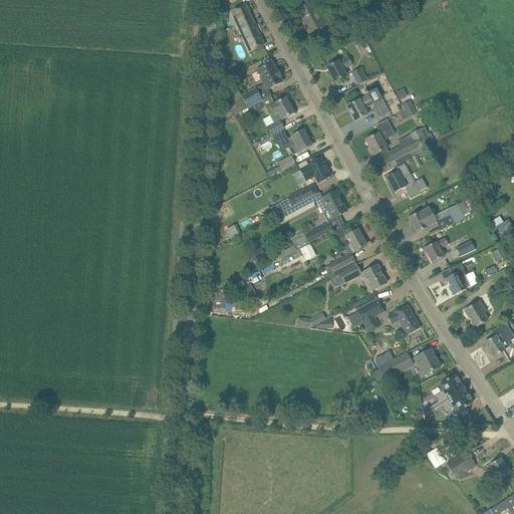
[(322,42),(333,37),(326,24),(323,25),(312,3),(296,11),(297,12),(298,11),(306,25),(304,26),(308,34),(316,30),(322,42)]
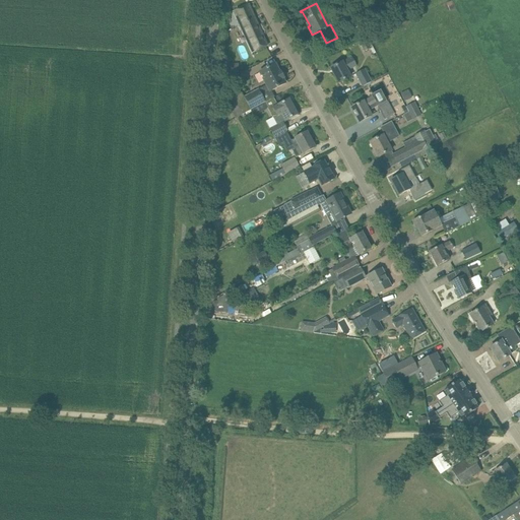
[(248,5),(234,11),(252,53),(267,47),(248,5)]
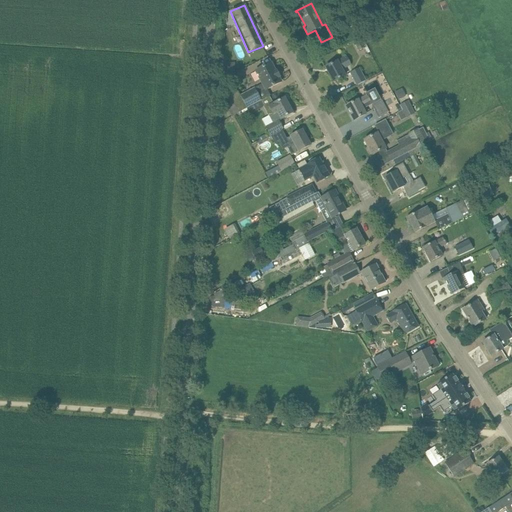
[(366,47),(362,38),(354,42),(358,51),(366,47)]
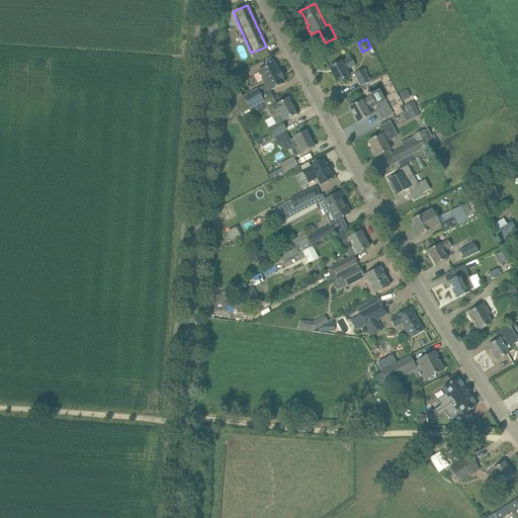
[(337,83),(346,78),(349,77),(345,70),(354,65),(350,58),(338,64),(329,68),(337,83)]
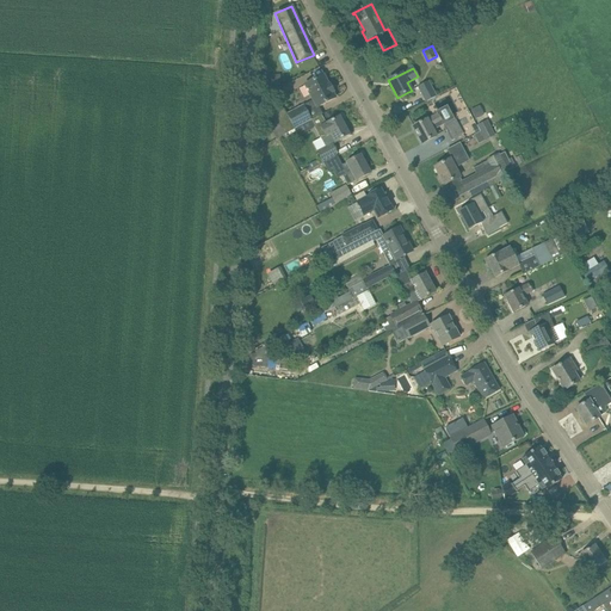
[(279,137),(295,129),(312,119),(308,112),(318,107),(325,104),(335,98),(332,92),(333,92),(329,85),(328,86),(322,75),(304,85),(313,100),(303,105),(303,104),(287,113),(284,110),(273,116),(278,125),(273,127),(279,137)]
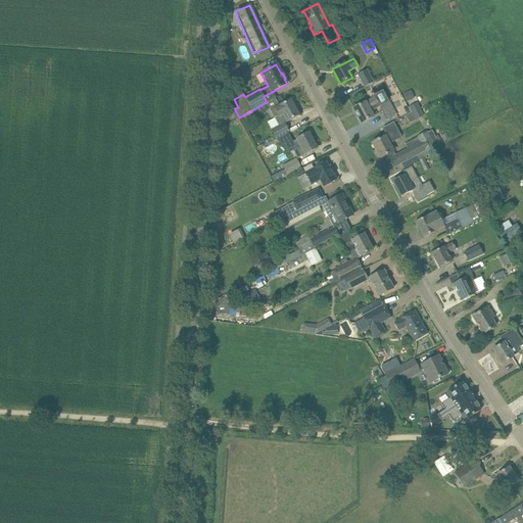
[(364,88),(374,83),(367,69),(357,75),(364,88)]
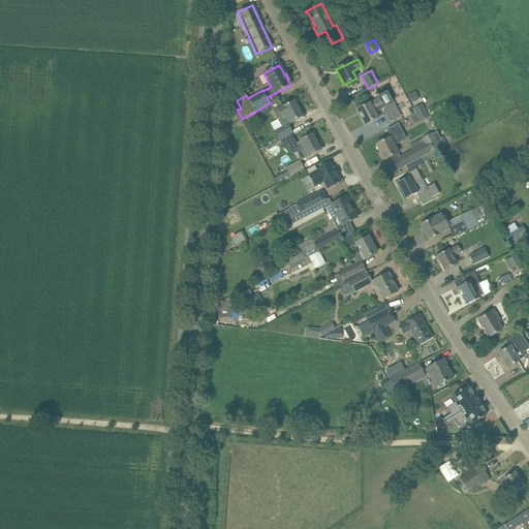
[(418,99),(414,92),(407,95),(411,103),(418,99)]
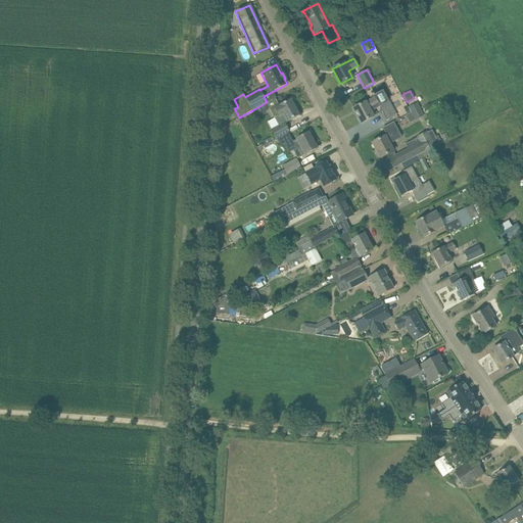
[(365,102),(363,103),(353,108),(362,123),(370,119),(373,116),(369,109),(378,104),(374,97),(366,102),(365,102)]
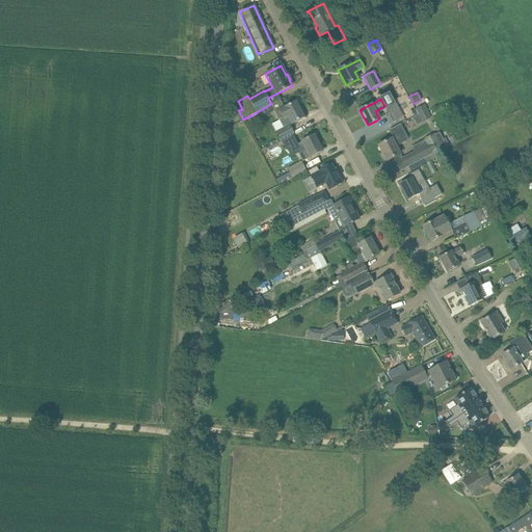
[(295,102),(286,106),(284,108),(278,110),(283,118),(280,121),(284,128),(275,132),(280,141),(293,134),(289,126),(303,117),(295,102)]
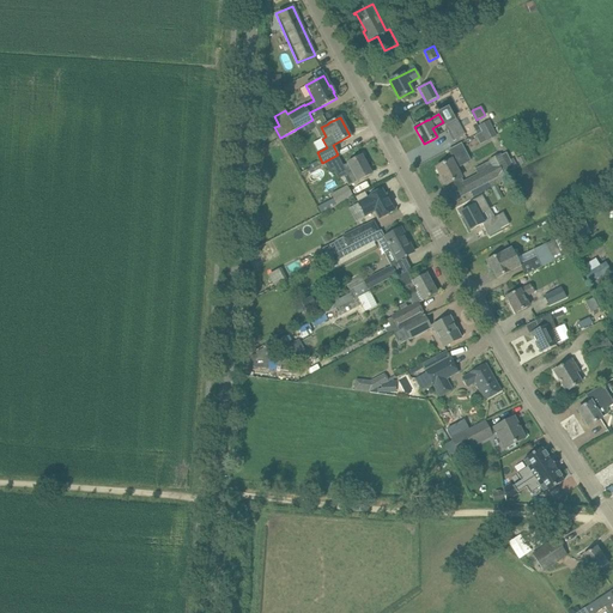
[(456,119),(444,126),(453,141),(465,134),(456,119)]
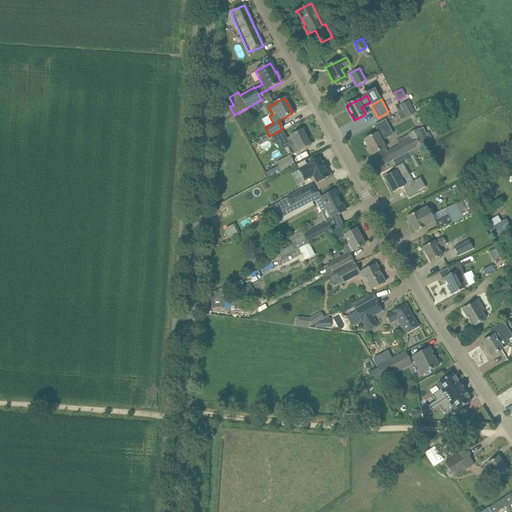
[(261,100),(247,108),(250,114),(264,107),(261,100)]
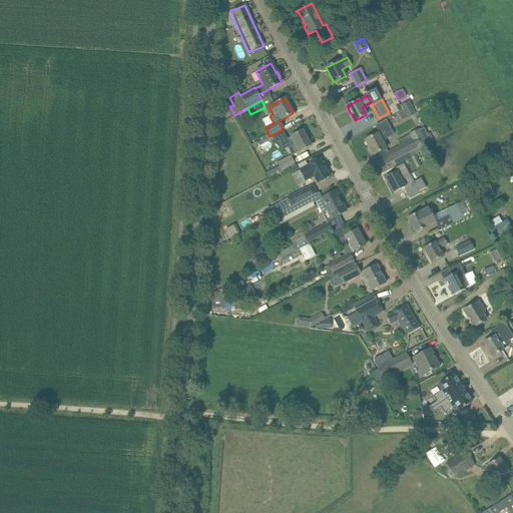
[(402,112),(412,108),(409,101),(400,106),(400,104),(396,106),(399,112),(401,111),(402,112)]
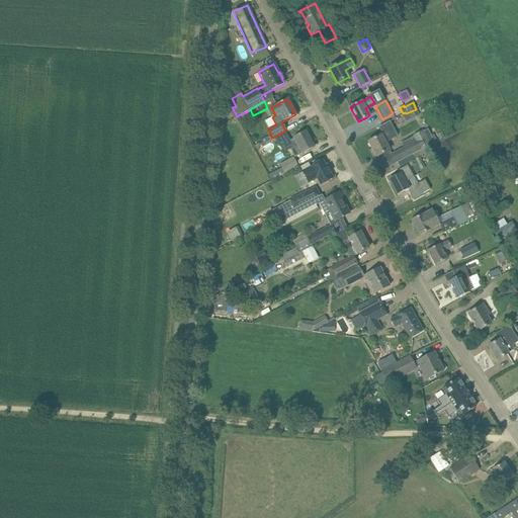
[(416,109),(406,113),(409,120),(419,115),(416,109)]
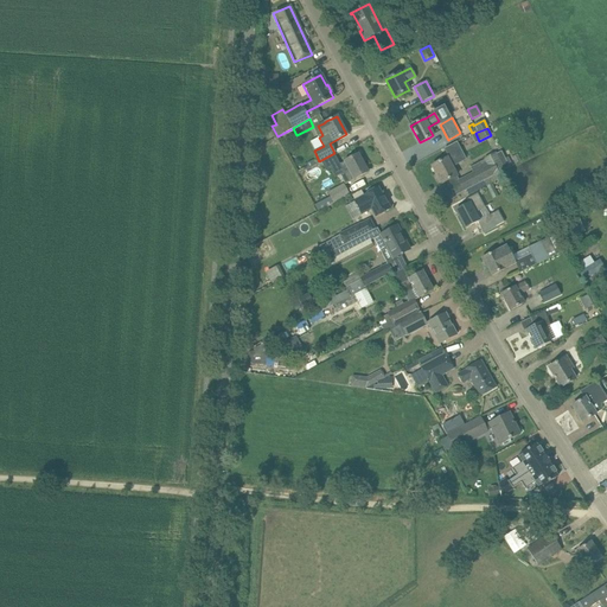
[(449,158),(432,166),(441,184),(457,176),(452,167),(461,163),(461,161),(465,159),(457,142),(445,148),(449,158)]
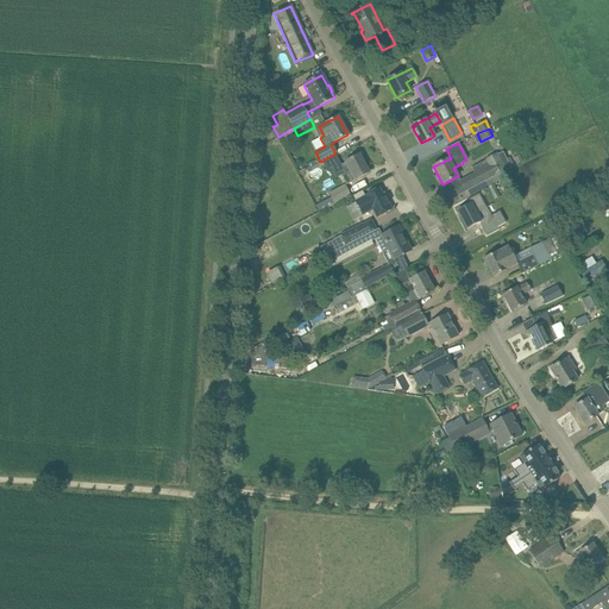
[(465,192),(506,171),(512,168),(503,152),(497,155),(496,154),(485,159),(485,161),(472,168),(475,174),(460,182),(465,192)]
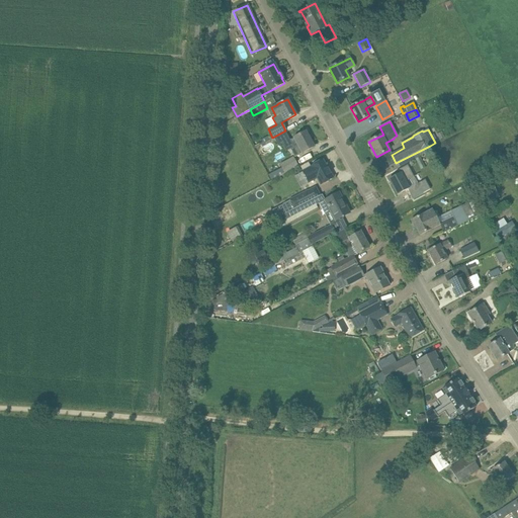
[(293,138),(289,140),(293,147),(290,150),(294,157),(301,153),(305,152),(314,147),(306,132),(296,137),(293,138)]
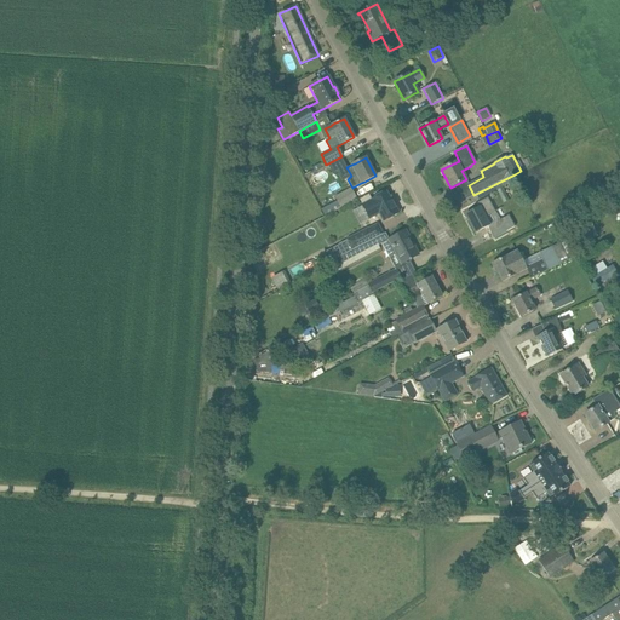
[(338,201),(321,210),(325,217),(356,200),(350,189),(336,197),(338,201)]
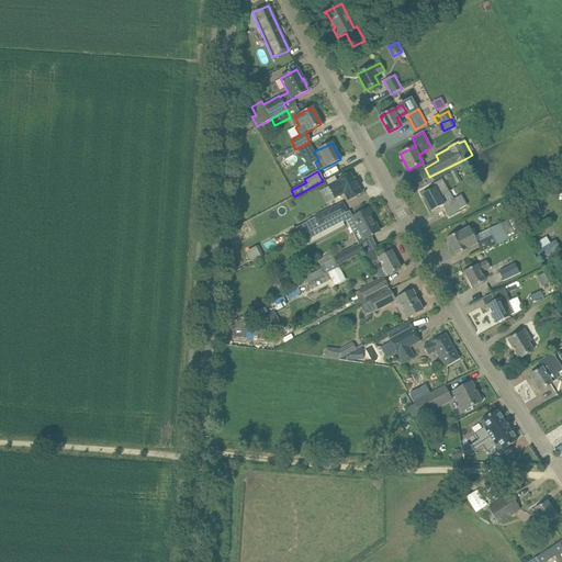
[(335,183),(328,187),(334,199),(344,193),(347,199),(348,201),(361,193),(355,181),(353,181),(350,173),(338,180),(337,181),(337,182),(335,183)]
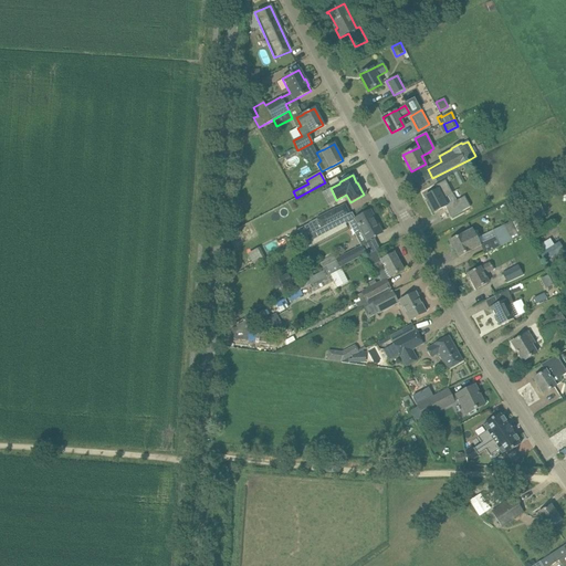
[(452,217),(484,199),(479,188),(456,201),(444,180),(435,186),(437,190),(425,197),(433,212),(446,206),(452,217)]
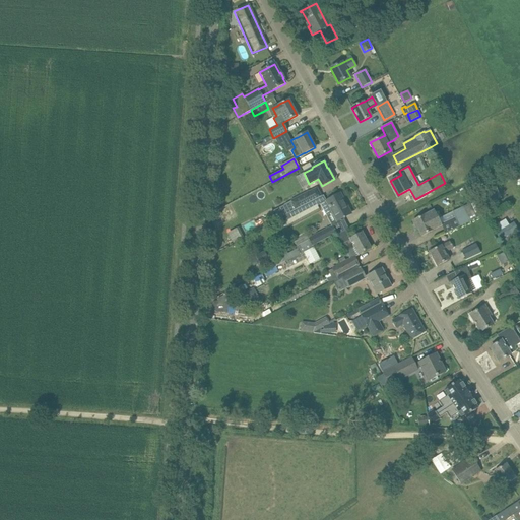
[(497,185),(488,188),(492,202),(501,199),(497,185)]
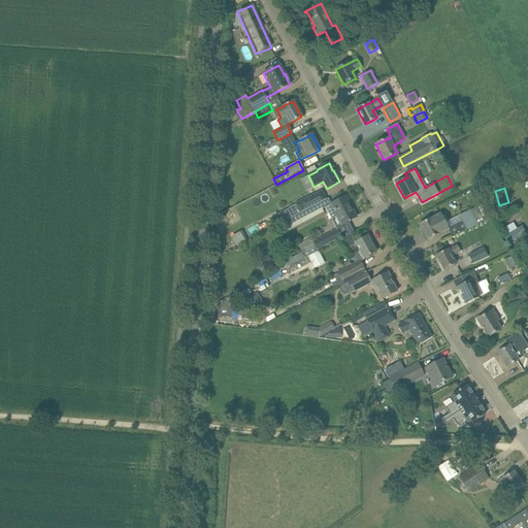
[(289,208),(274,217),(278,224),(279,225),(285,222),(318,203),(314,195),(312,195),(299,202),(300,202),(299,203),(289,208)]
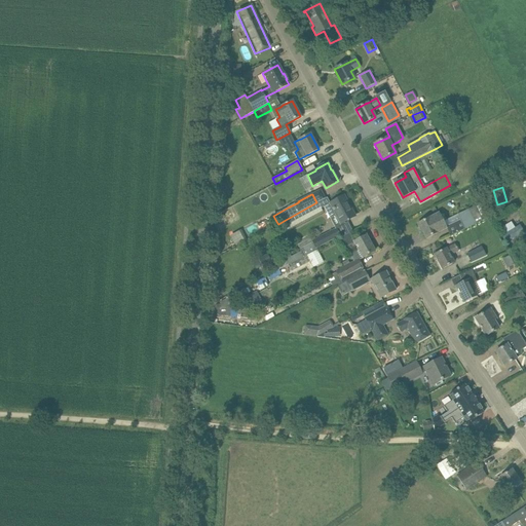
[(316,202),(284,221),(288,229),(289,230),(323,213),(323,211),(322,209),(324,207),(327,213),(333,210),(340,223),(340,224),(347,221),(347,222),(348,221),(348,220),(354,217),(348,205),(343,196),(330,203),(327,197),(321,200),(316,202)]
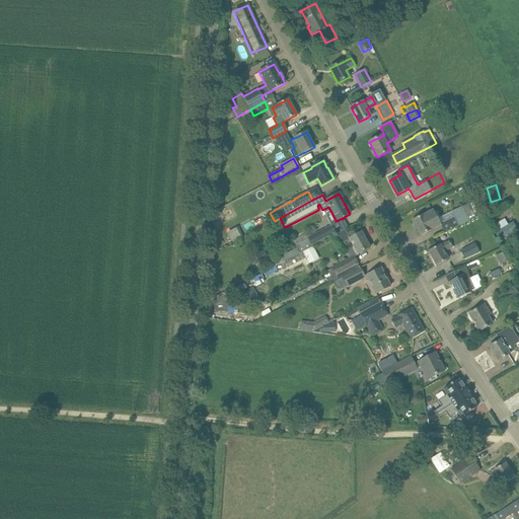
[(462,206),(451,212),(458,226),(469,220),(462,206)]
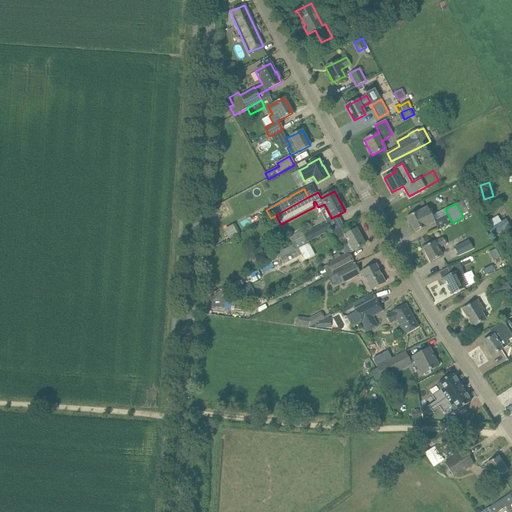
[(415,213),(406,218),(410,225),(411,224),(415,232),(424,228),(425,227),(434,222),(434,221),(436,220),(440,229),(452,223),(445,209),(439,212),(431,216),(427,208),(426,208),(418,212),(415,213)]
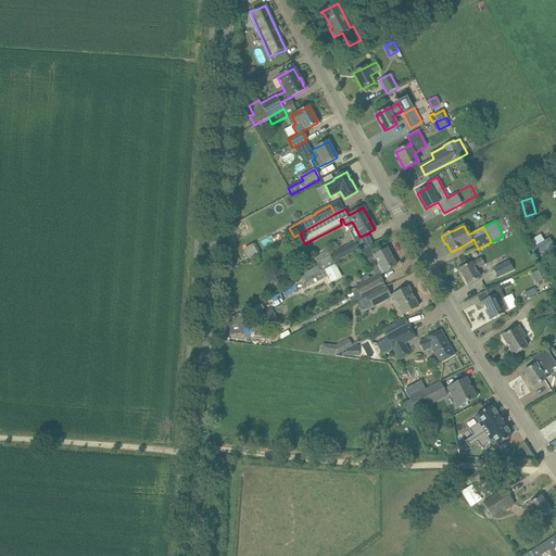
[(534,255),(553,244),(550,239),(531,250),(534,255)]
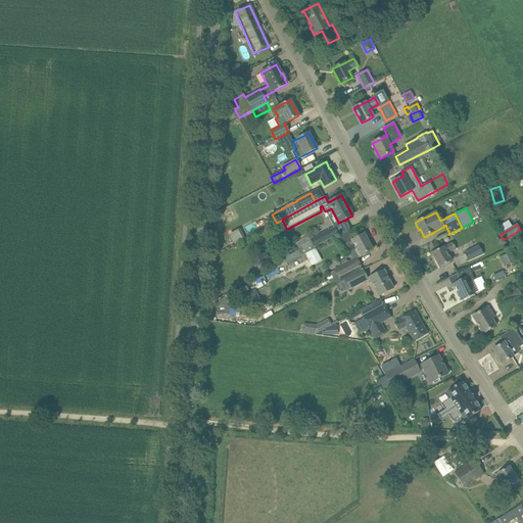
[(275,263),(278,268),(315,248),(314,247),(338,234),(334,227),(310,239),(307,235),(294,242),(298,250),(275,263)]
